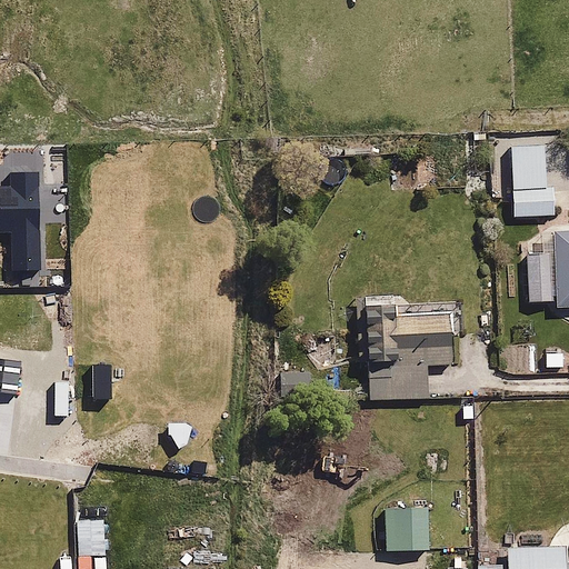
[(545,188),(542,139),(508,141),(511,219),(556,217),(555,188),(545,188)]
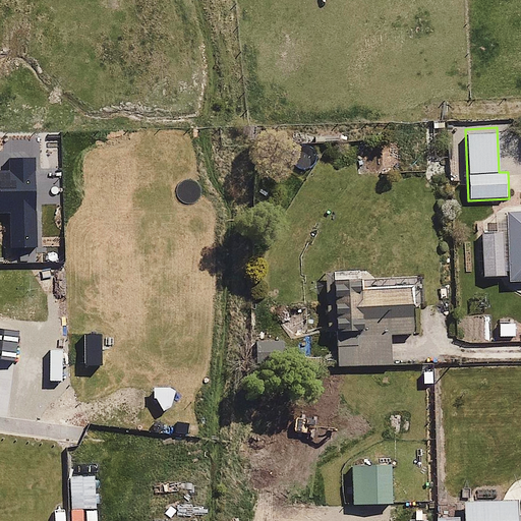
[(507,234),(481,235),(483,277),(504,276),(505,285),(520,284),(520,212),(506,213),(507,234)]
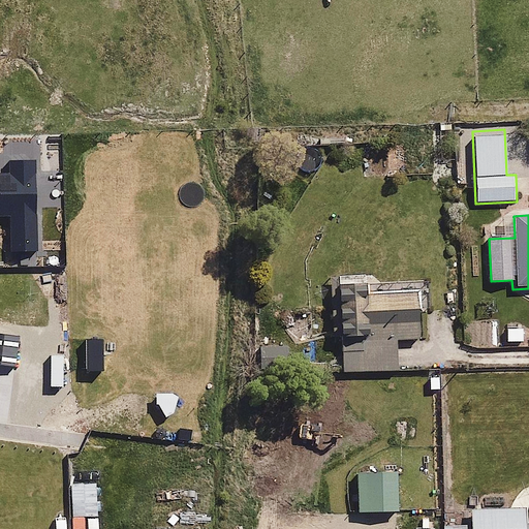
[(369,285),(332,285),(333,340),(341,340),(341,371),(395,370),(395,340),(419,340),(419,292),(370,292),(369,285)]
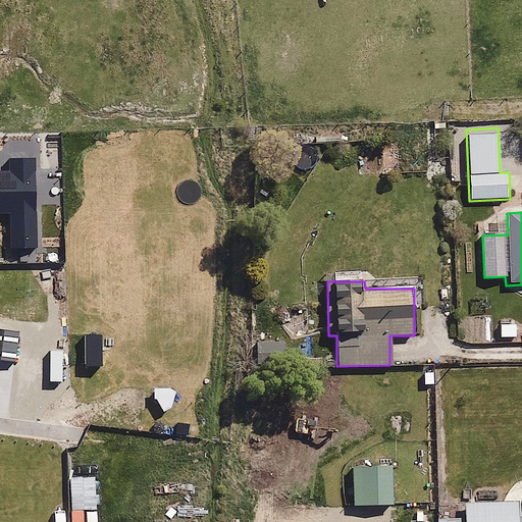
[(392,504),(392,467),(359,467),(359,505),(392,504)]
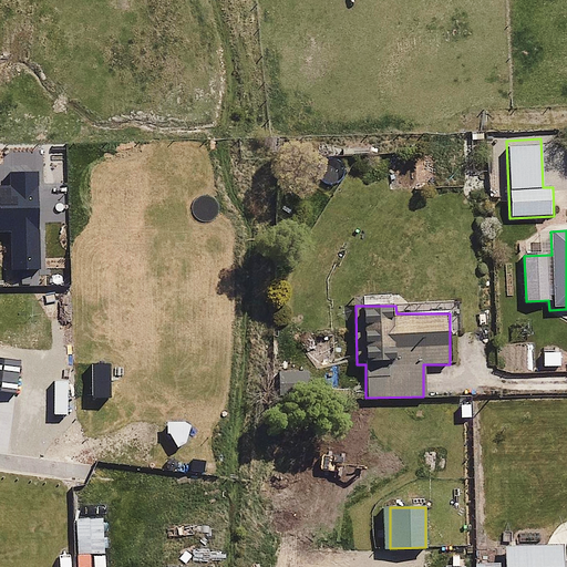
[(564,566),(564,542),(502,544),(502,563),(473,564),(473,566),(564,566)]
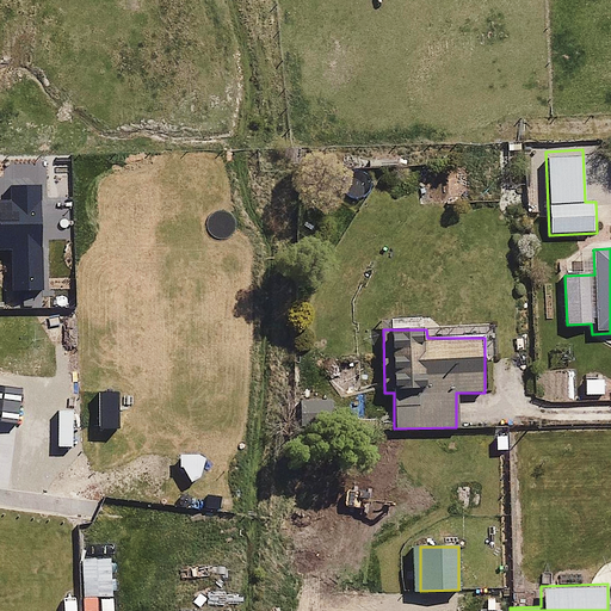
[(97,610),(97,596),(81,597),(80,610),(97,610)]
